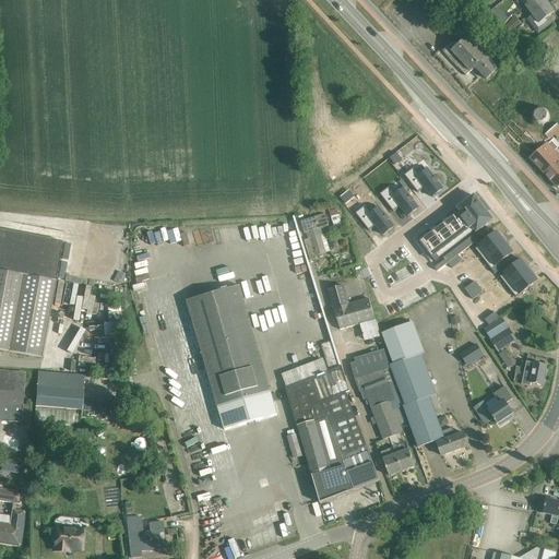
[(533,0),(525,7),(533,15),(548,3),(545,0),(533,0)]
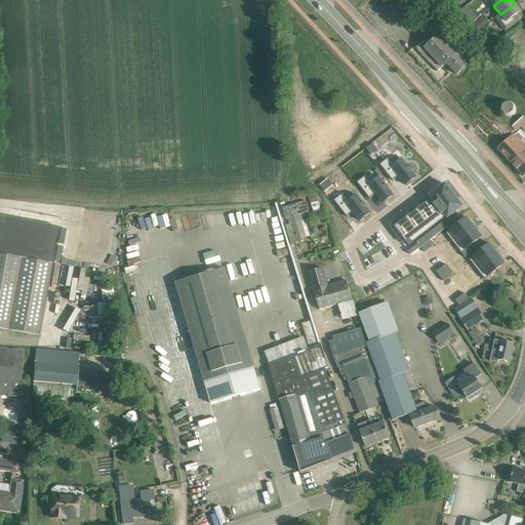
[(515,3),(500,14),(495,17),(506,31),(519,21),(516,16),(521,11),(515,3)]
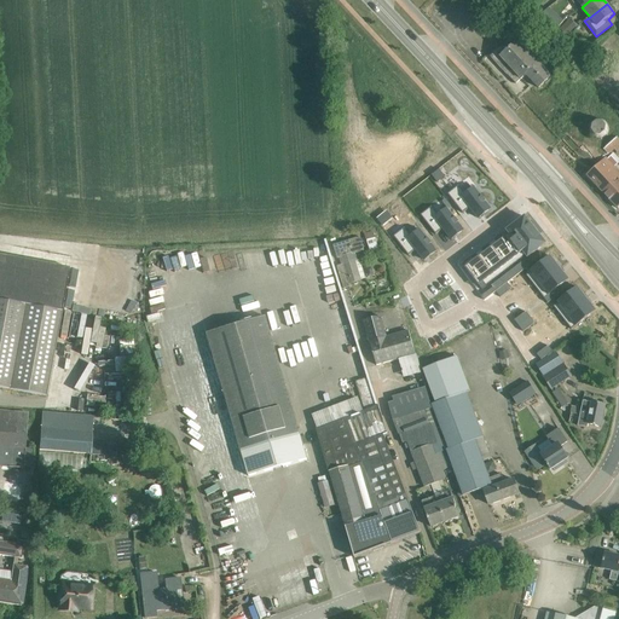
[(563,22),(556,16),(550,23),(557,29),(563,22)]
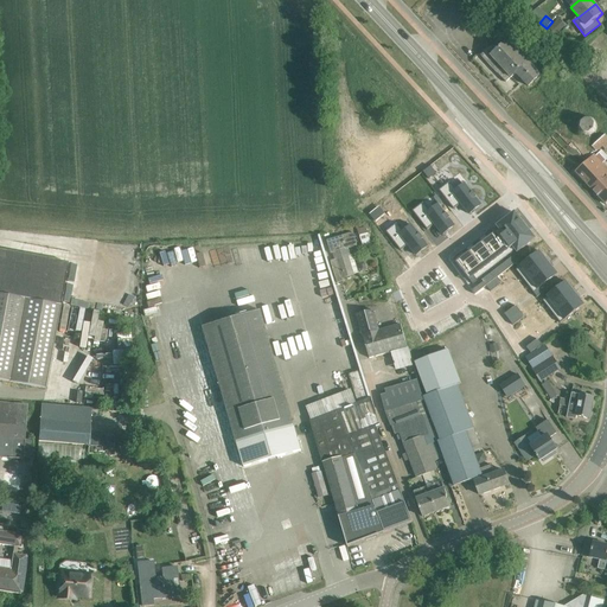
[(560,19),(549,29),(556,36),(567,26),(560,19)]
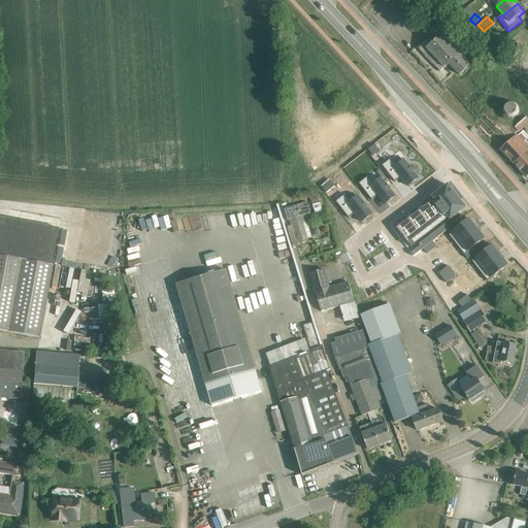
[(419,48),(429,60),(448,42),(441,36),(433,43),(429,39),(419,48)]
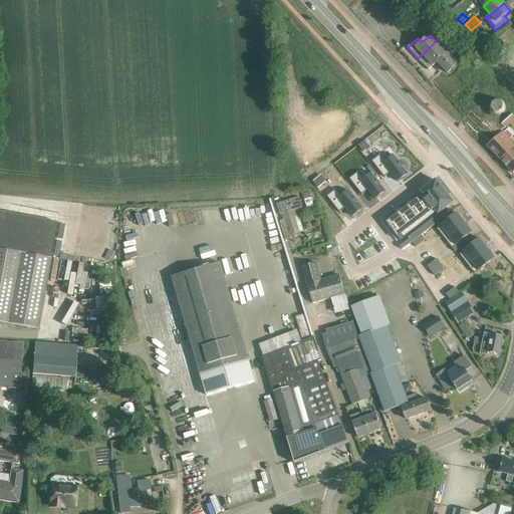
[(433,65),(437,62),(447,53),(436,41),(418,58),(429,70),(433,65)]
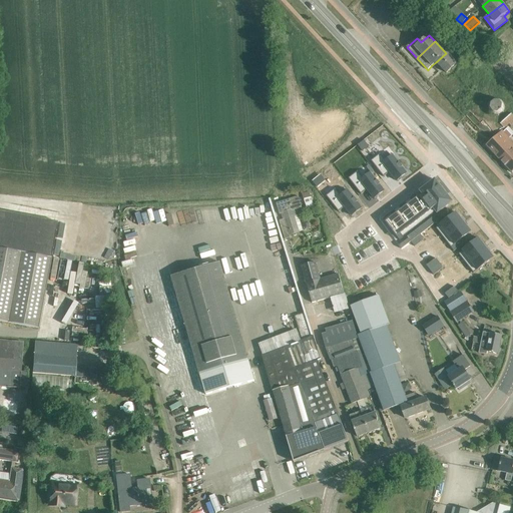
[(457,64),(446,53),(436,62),(447,73),(457,64)]
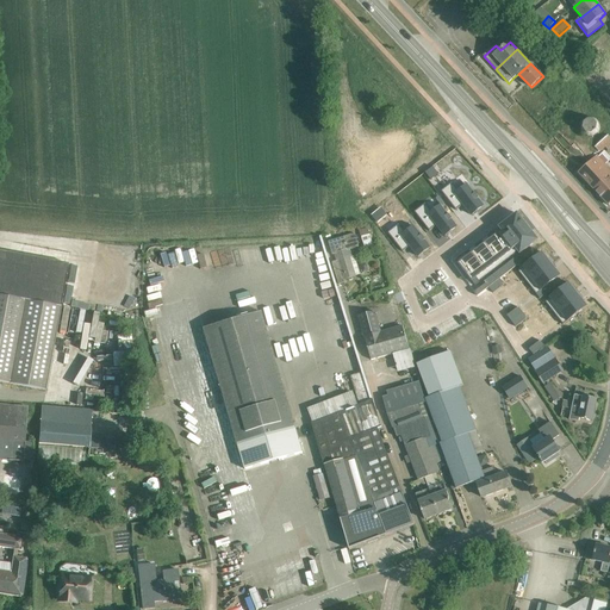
[(592,135),(598,131),(598,126),(595,122),(590,120),(585,124),(583,129),(586,134),(592,135)]
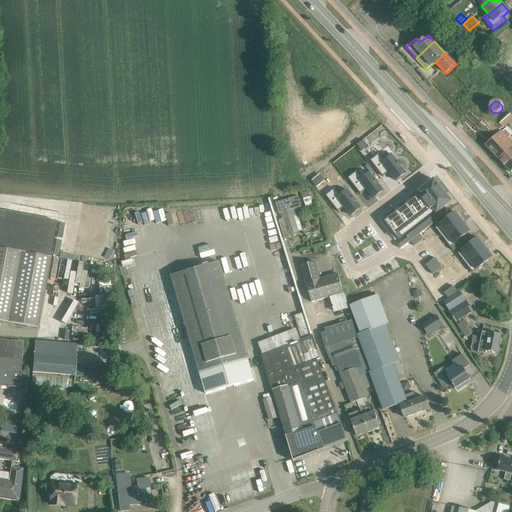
[(499,124),(503,128),(508,124),(510,126),(511,123),(511,115),(510,113),(499,124)]
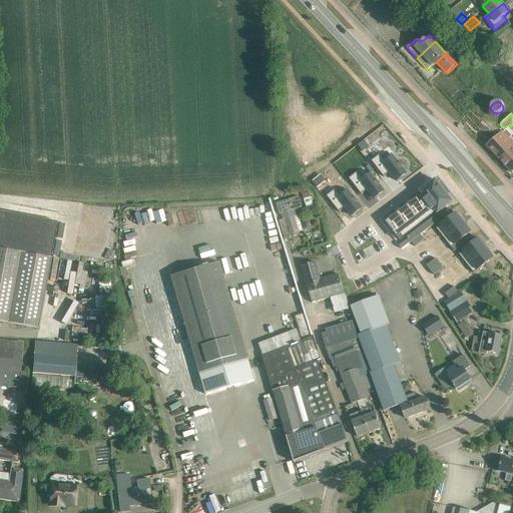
[(503,130),(487,145),(512,172),(512,171),(512,141),(510,138),(504,131),(503,130)]
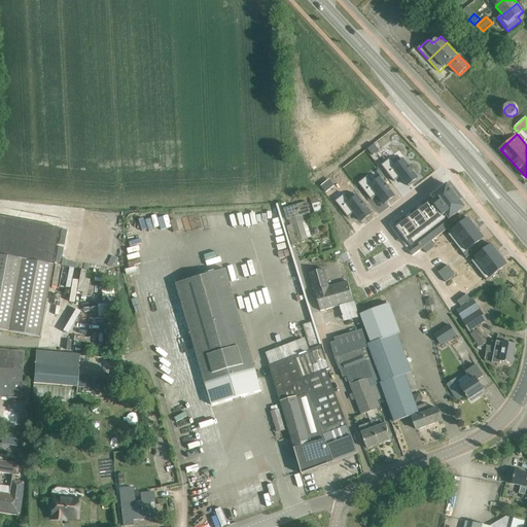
[(379,151),(378,150),(374,145),(367,150),(372,155),(373,156),(379,151)]
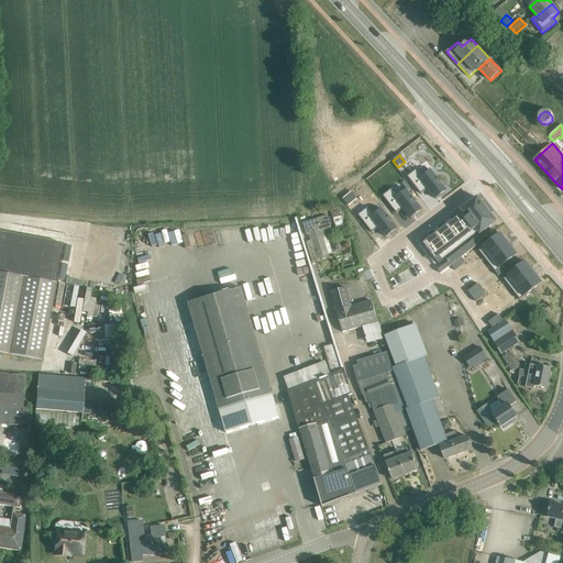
[(428,187),(437,198),(446,190),(432,170),(421,179),(417,173),(411,178),(421,191),(428,187)]
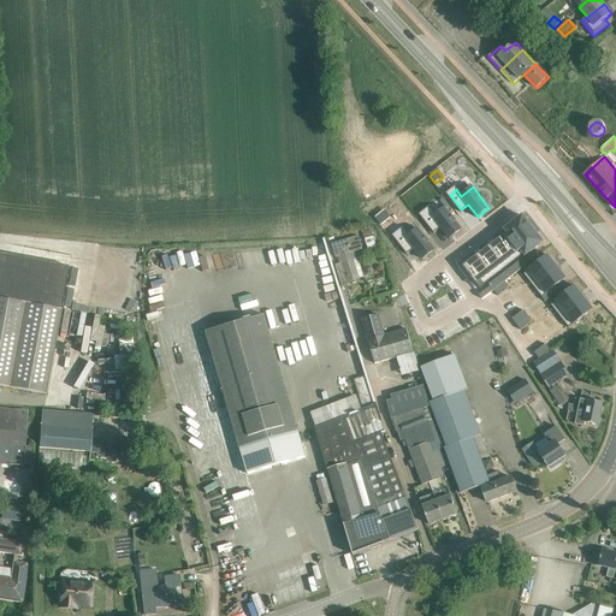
[(442,226),(450,238),(462,229),(445,208),(434,217),(430,211),(422,215),(434,231),(442,226)]
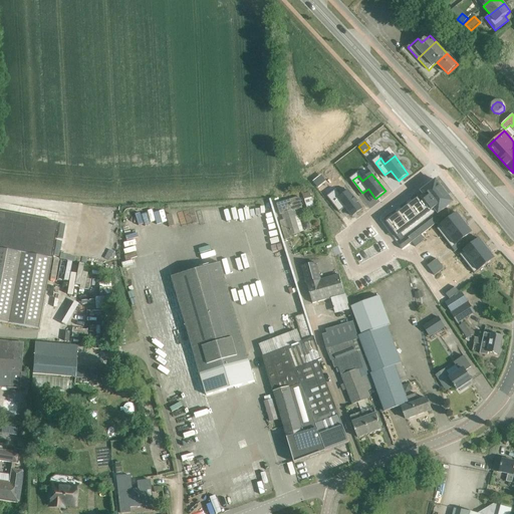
[(423,194),(387,223),(398,238),(431,212),(435,209),(439,214),(454,203),(449,196),(451,194),(444,185),(441,187),(436,181),(422,192),(423,194)]
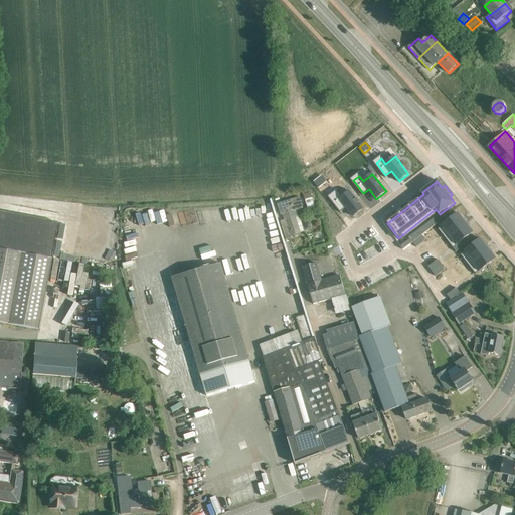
[(0,322),(38,330),(62,197),(2,186),(0,198),(0,322)]
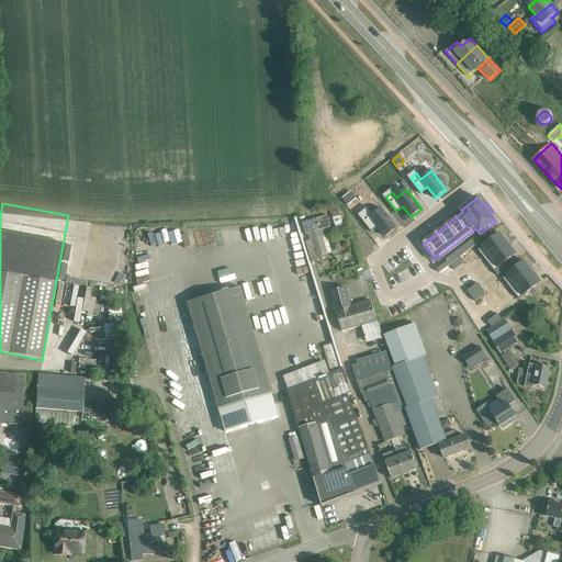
[(378,225),(386,236),(396,228),(382,209),(371,217),(367,211),(361,216),(372,229),(378,225)]
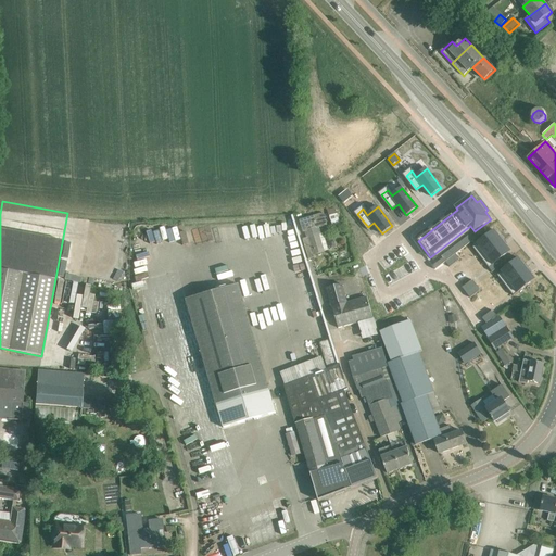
[(336,209),(328,211),(332,227),(341,224),(336,209)]
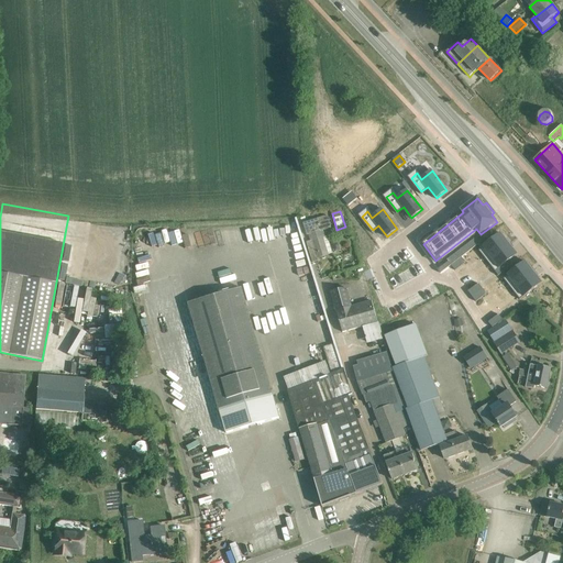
[(327,216),(304,223),(307,235),(309,234),(311,241),(307,242),(313,263),(313,262),(320,260),(319,257),(327,255),(322,238),(323,238),(321,231),(330,228),(327,216)]
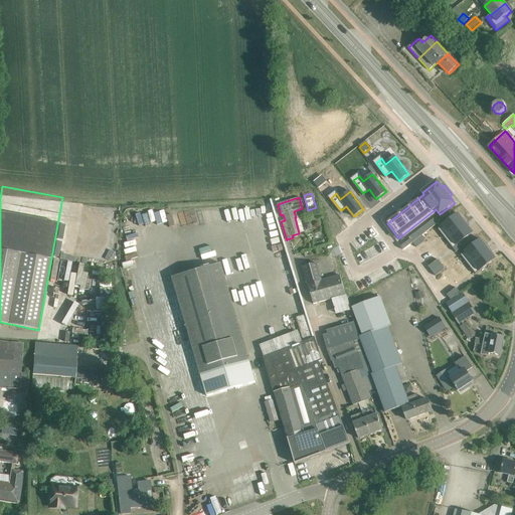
[(172,224),(182,221),(179,209),(168,212),(172,224)]
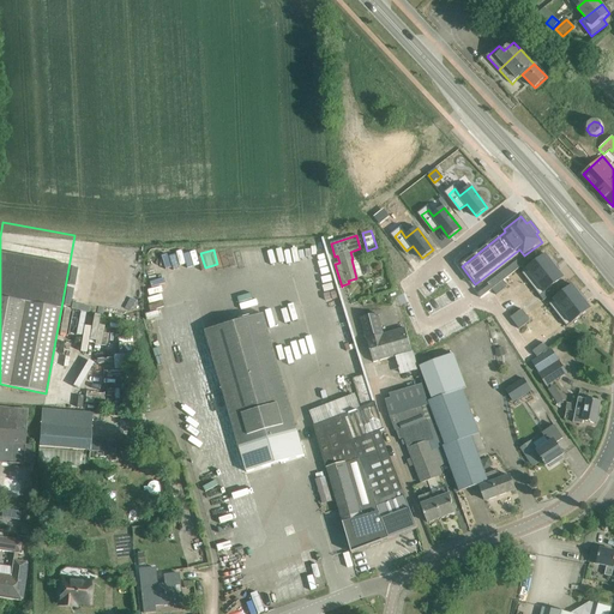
[(493,289),(504,281),(525,264),(522,258),(488,284),(489,286),(477,294),(481,299),(493,289)]
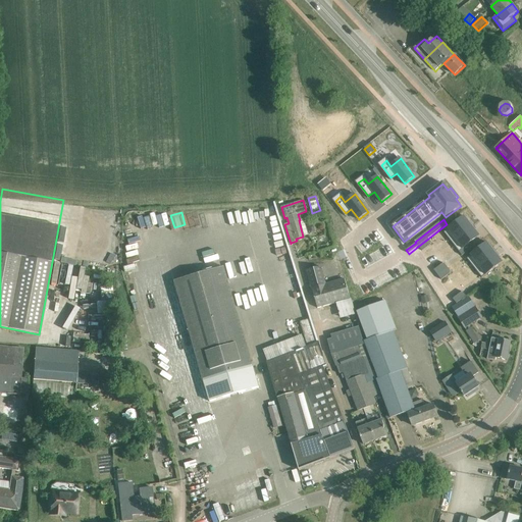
[(444,232),(452,243),(469,229),(461,219),(444,232)]
